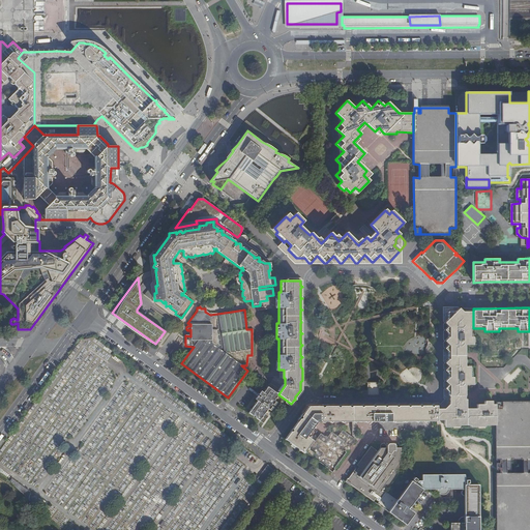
[(444,425),(496,424),(495,409),(495,405),(491,405),(491,402),(483,402),(483,405),(476,405),(476,409),(466,409),(466,399),(464,400),(464,398),(464,385),(470,385),(470,377),(468,377),(469,366),(466,366),(466,359),(464,359),(464,356),(464,352),(466,352),(466,345),(470,345),(470,337),(468,337),(468,327),(473,327),(473,312),(462,312),(458,308),(454,312),(447,312),(447,320),(443,323),(447,326),(443,330),(447,333),(447,337),(443,341),(447,345),(443,349),(447,352),(447,359),(444,363),(447,366),(444,371),(447,374),(447,378),(444,381),(447,385),(444,389),(447,392),(447,395),(448,395),(448,398),(448,409),(444,409),(444,419),(444,420),(444,424),(444,425)]
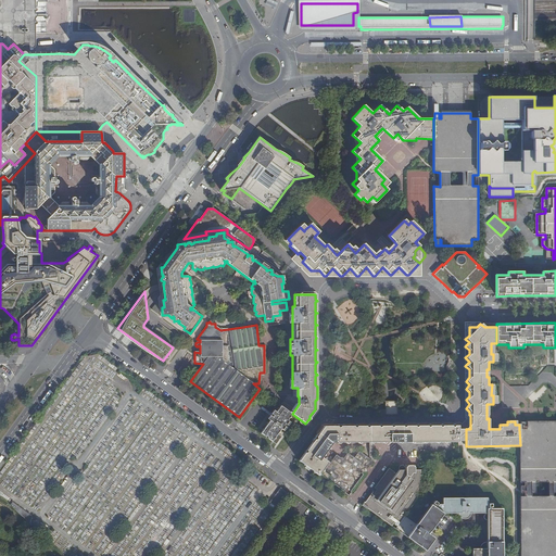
[(386,402),(386,414),(397,414),(396,402),(386,402)]
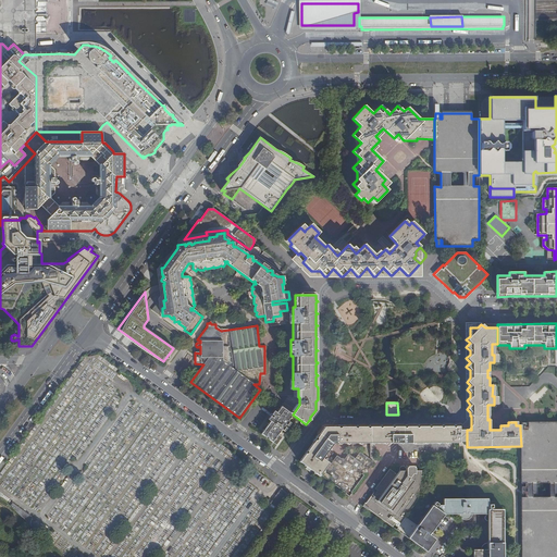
[(261,433),(277,445),(283,437),(279,434),(282,430),(284,432),(286,429),(286,428),(287,426),(288,425),(291,423),(288,421),(293,415),(281,406),(276,412),(274,410),(272,413),(272,416),(274,416),(273,418),(271,417),(269,417),(268,420),(270,421),(269,423),(261,433)]
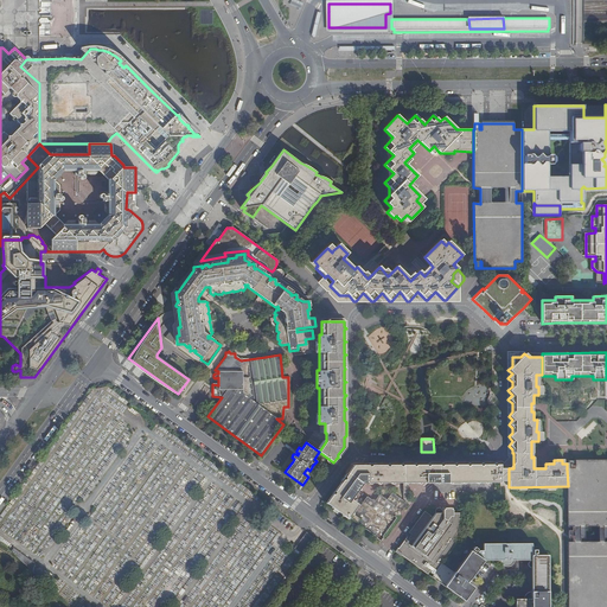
[(575,465),(573,465),(573,461),(568,461),(568,468),(567,468),(568,486),(567,526),(574,526),(574,542),(568,542),(568,605),(606,605),(606,460),(575,460),(575,465)]
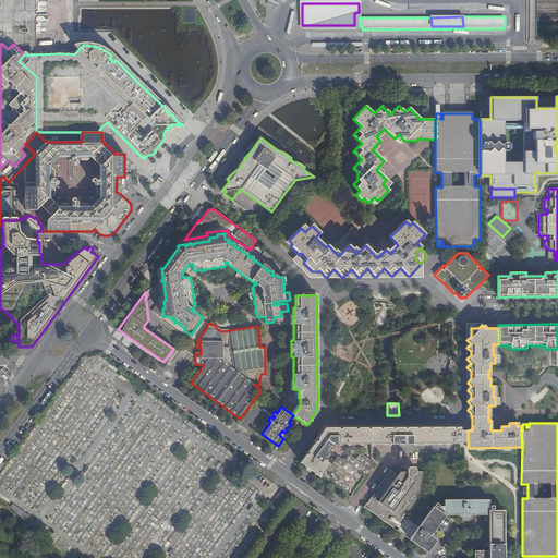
[(392,426),(391,427),(383,427),(380,426),(379,427),(370,427),(368,426),(366,427),(358,427),(356,426),(354,427),(346,427),(344,426),(336,426),(335,428),(325,428),(323,431),(300,462),(319,477),(320,475),(323,476),(331,465),(323,460),(324,458),(326,458),(326,456),(328,451),(330,451),(330,448),(334,444),(338,445),(340,446),(341,445),(347,445),(348,446),(350,445),(359,445),(361,446),(362,444),(372,445),(372,446),(374,444),(384,445),(385,446),(386,444),(393,444),(400,445),(401,446),(402,444),(412,445),(413,446),(425,446),(427,444),(436,444),(438,446),(439,444),(445,444),(446,446),(447,444),(460,444),(460,443),(460,433),(455,427),(453,426),(452,427),(444,427),(441,426),(440,427),(439,427),(432,427),(429,426),(427,427),(423,427),(419,427),(417,426),(415,427),(407,427),(405,426),(403,427),(395,427),(392,426)]
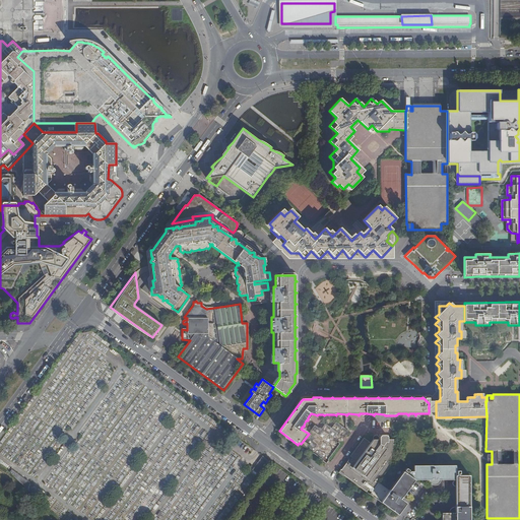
[(220,435),(225,429),(223,428),(213,442),(222,448),(226,443),(221,440),(223,437),(220,435)]
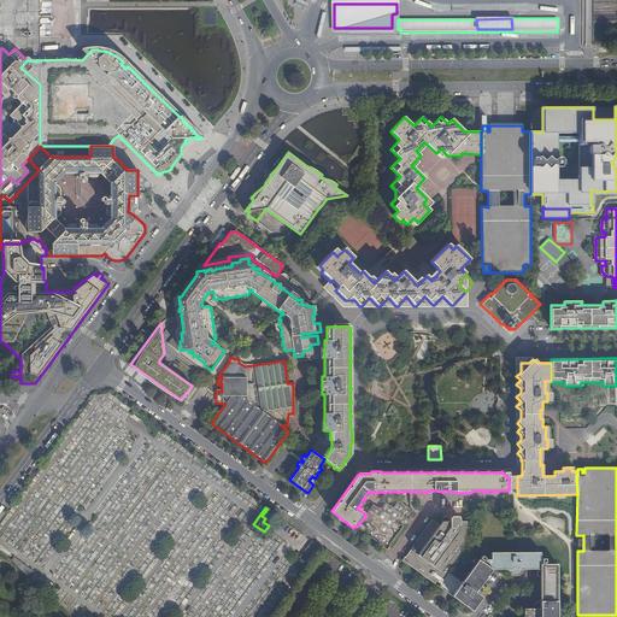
[(276,516),(268,509),(262,516),(265,518),(263,522),(269,526),(276,516)]
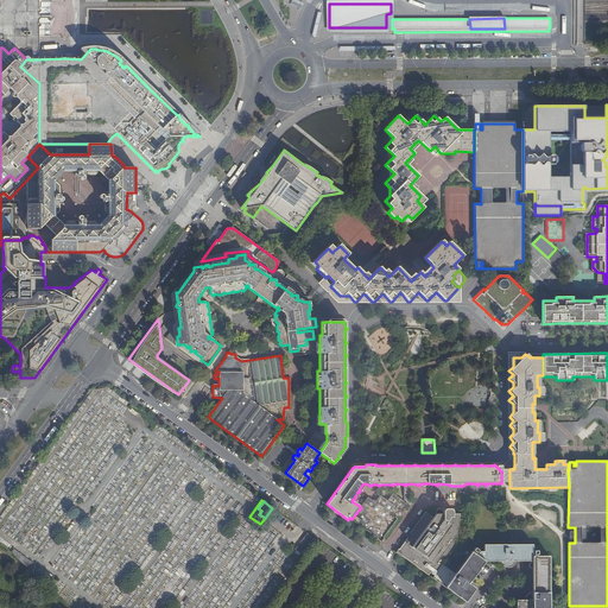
[(305,533),(296,550),(305,556),(316,539),(305,533)]
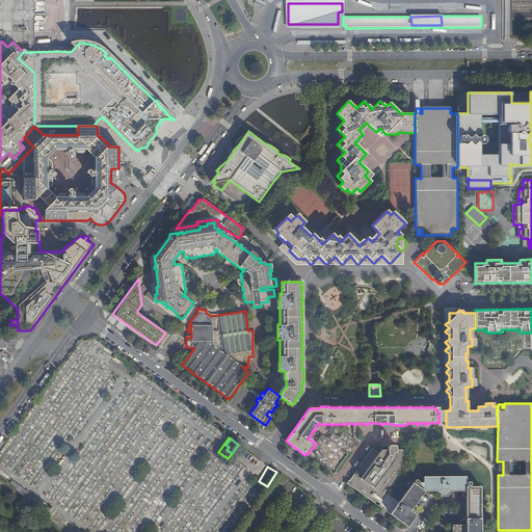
[(415,484),(424,490),(425,491),(446,491),(466,491),(466,526),(451,526),(451,531),(479,531),(480,487),(468,487),(468,485),(470,485),(470,482),(467,482),(467,487),(466,487),(466,477),(423,477),(423,483),(419,483),(418,484),(417,484),(418,482),(416,480),(414,482),(415,483),(415,484)]
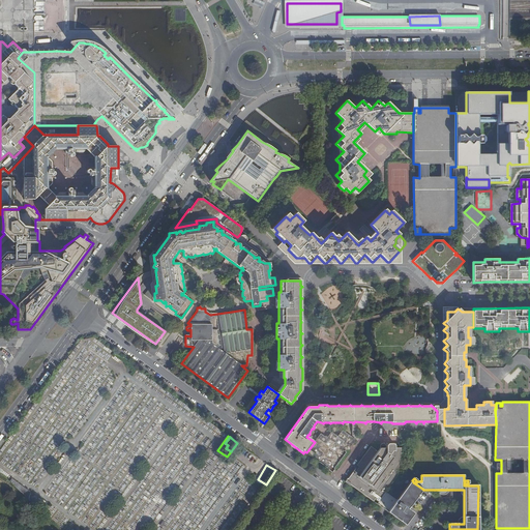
[(12,479),(10,481),(25,496),(28,491),(12,479)]
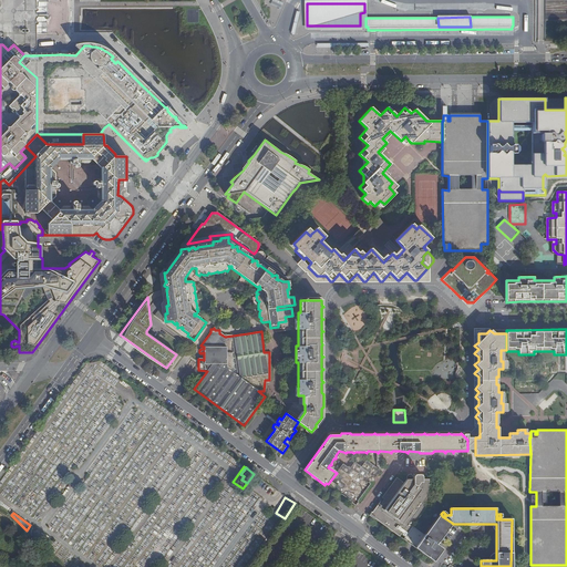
[(403,539),(410,545),(415,548),(434,562),(435,560),(443,549),(436,545),(451,524),(453,524),(452,523),(442,516),(439,515),(424,535),(412,527),(403,539)]
